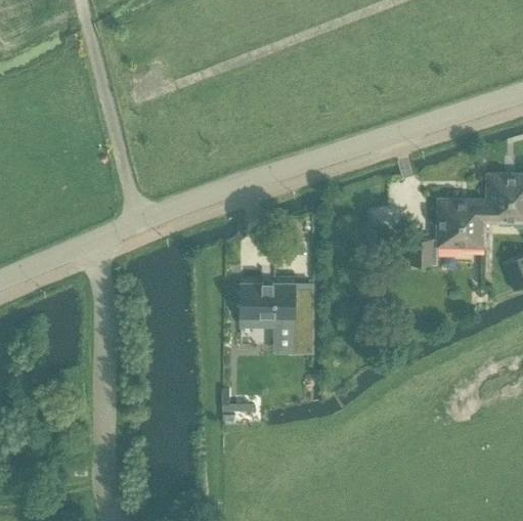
[(522,175),(486,175),(485,204),(486,224),(522,224),(522,175)]
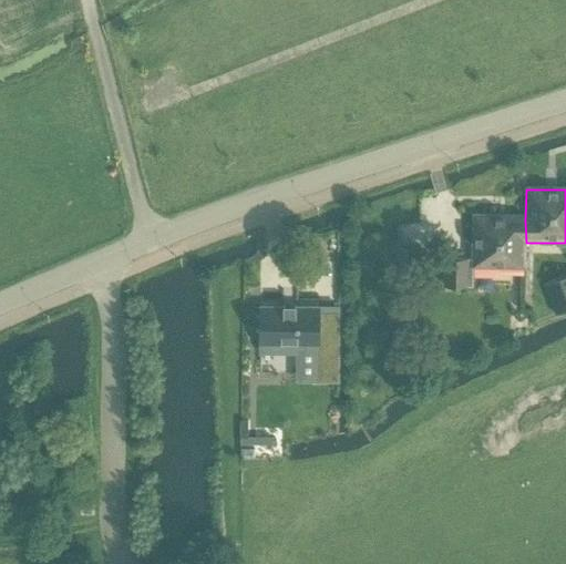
[(526,243),(525,221),(496,221),(496,216),(473,216),(472,260),(445,260),(445,288),(473,289),(473,269),(525,269),(526,243)]
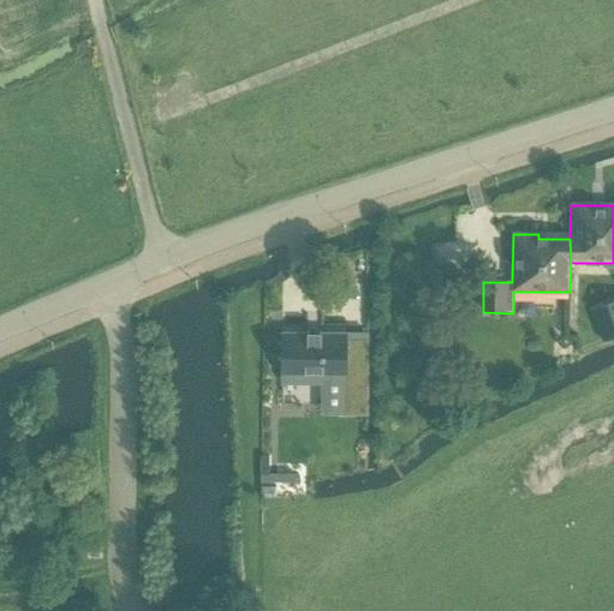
[(613,300),(591,311),(598,328),(613,321),(613,300)]
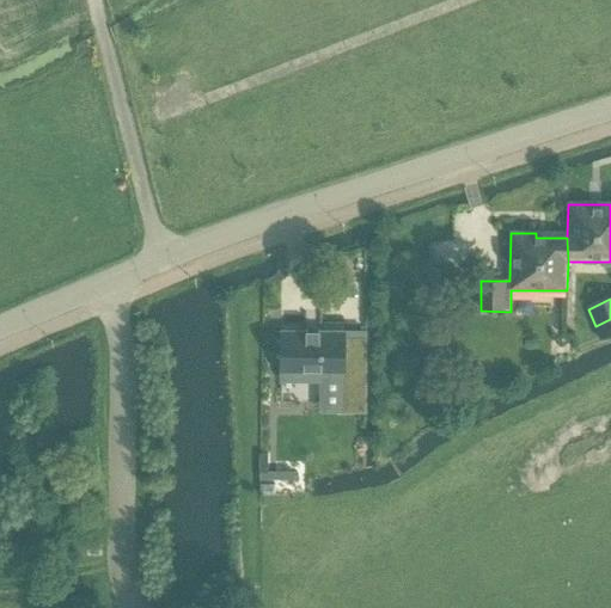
[(610,319),(596,326),(602,343),(610,338),(610,319)]
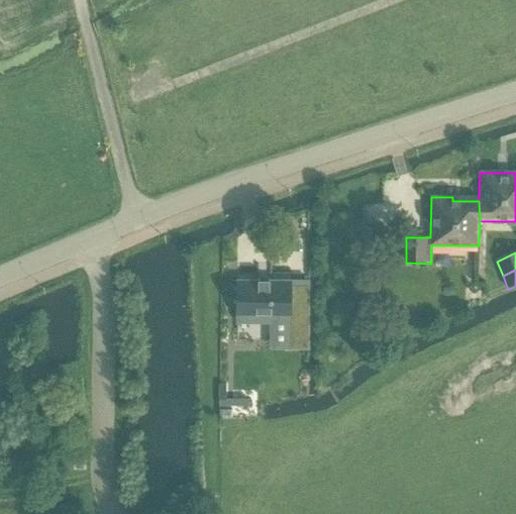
[(237,282),(237,324),(289,324),(289,349),(309,349),(310,286),(309,286),(291,286),(291,282),(270,282),(270,281),(268,281),(268,283),(261,283),(261,281),(259,280),(259,282),(237,282)]
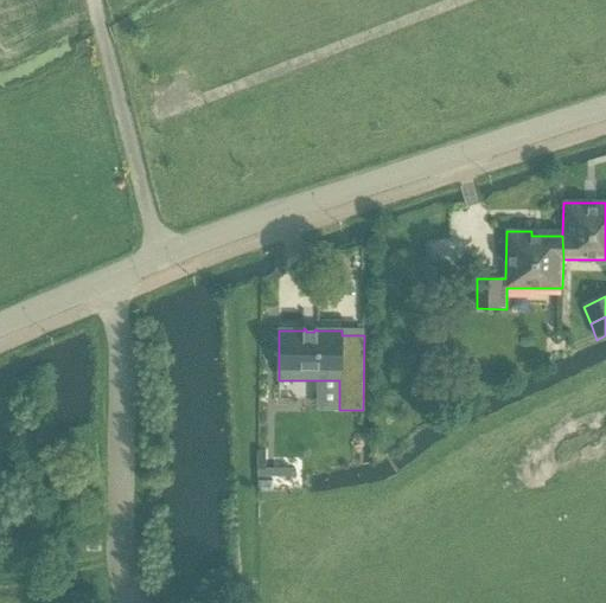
[(259,481),(257,491),(272,491),(272,481),(259,481)]
